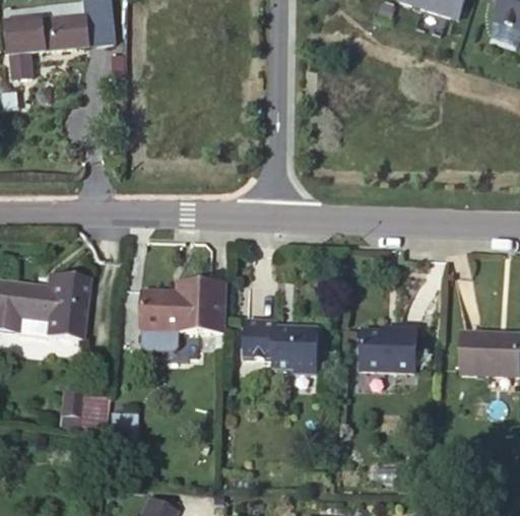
[(11,55),(116,44),(111,0),(98,0),(83,1),(5,11),(11,55)]
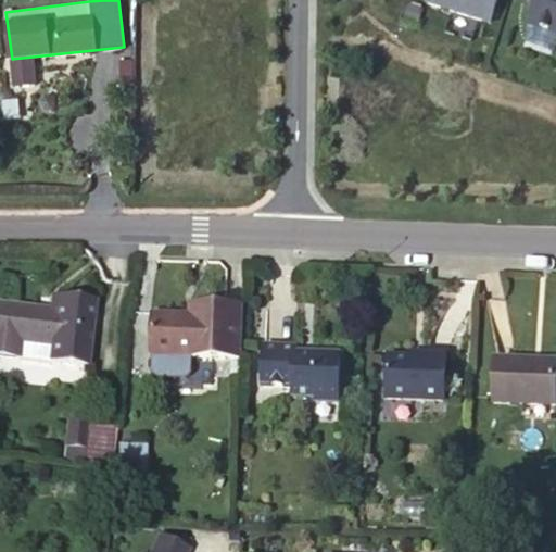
[(431,0),(490,20),(496,0),(431,0)]
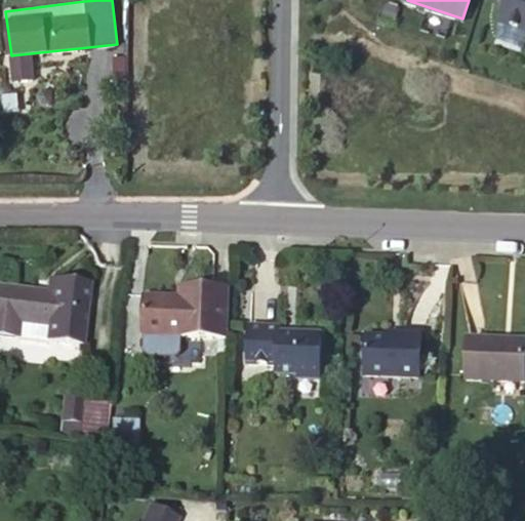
[(499,0),(494,18),(524,27),(524,0),(499,0)]
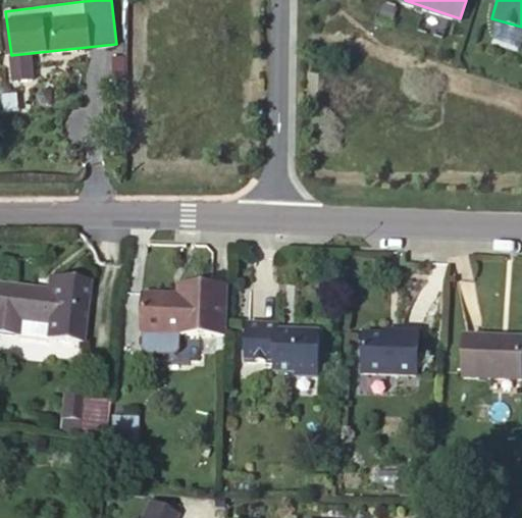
[(55,275),(54,288),(49,321),(47,337),(80,341),(88,279),(55,275)]
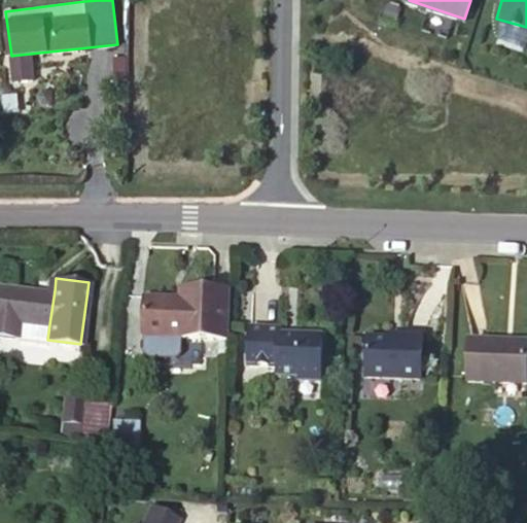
[(181,333),(229,334),(231,281),(178,279),(177,290),(143,289),(141,352),(181,353),(181,333)]
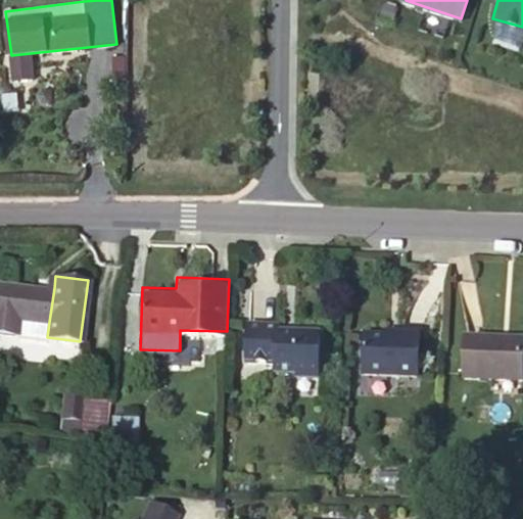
[(19,318),(31,319),(49,322),(54,288),(0,281),(0,331),(17,334),(19,318)]
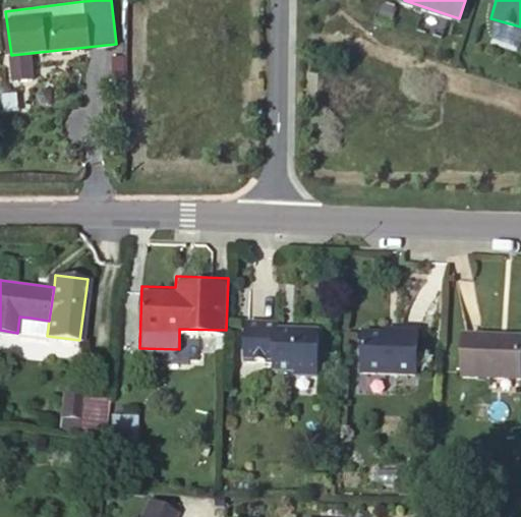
[(30,334),(31,318),(19,317),(17,333),(30,334)]
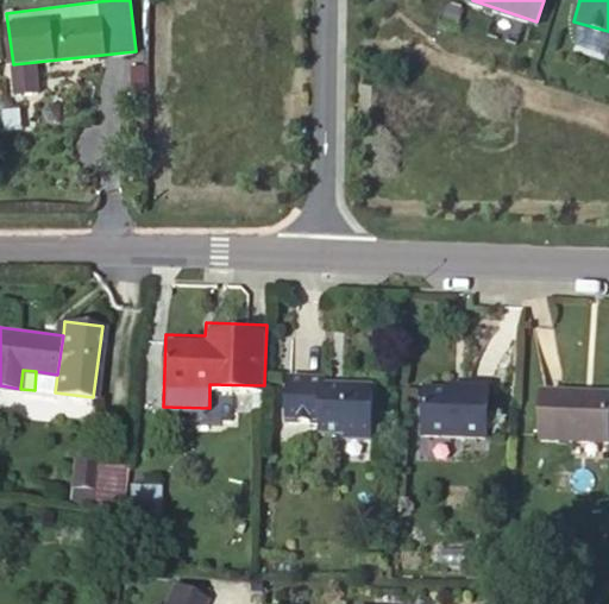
[(372,383),(325,382),(325,376),(289,375),(287,420),(322,421),(321,433),(344,433),(344,436),(370,438),(372,383)]
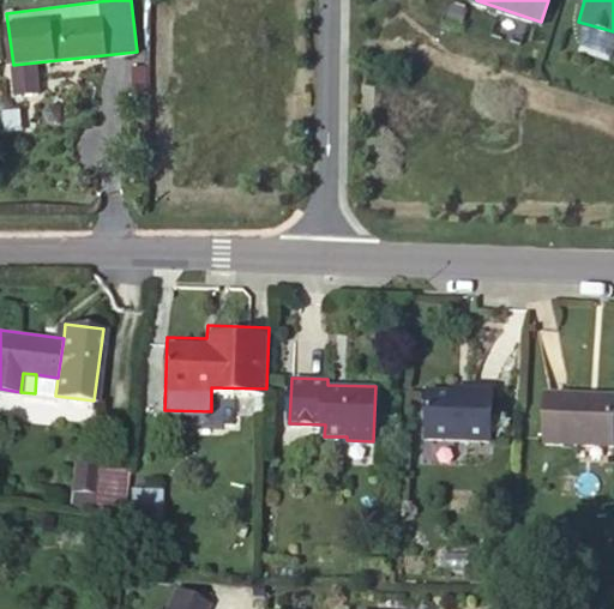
[(471,391),(429,387),(427,436),(491,439),(493,385),(473,385),(471,391)]
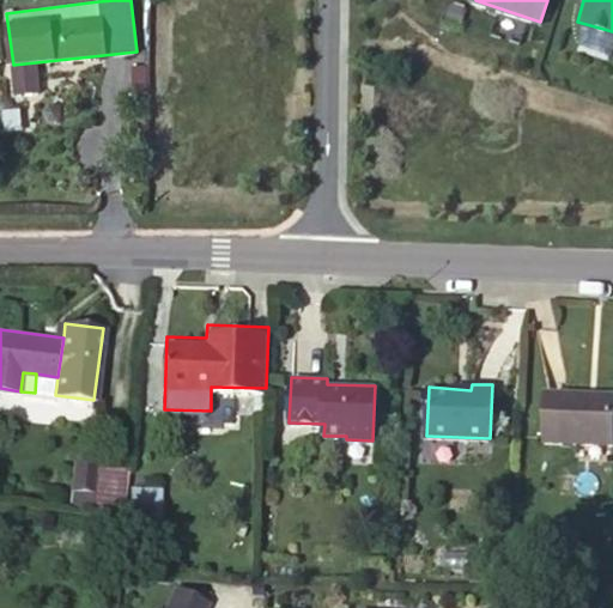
[(584,391),(546,391),(545,441),(612,442),(612,429),(612,394),(584,394),(584,391)]
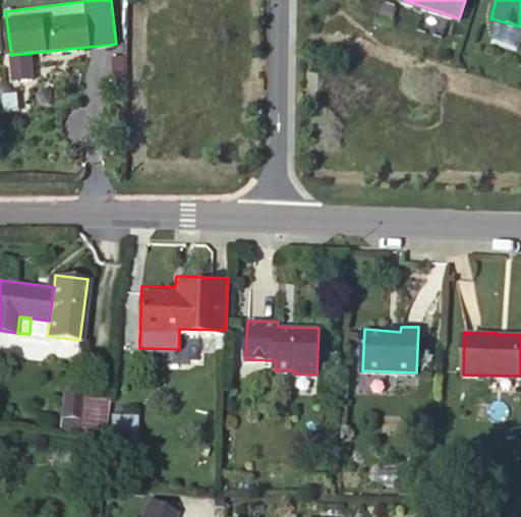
[(80,394),(63,393),(62,415),(78,416),(80,394)]
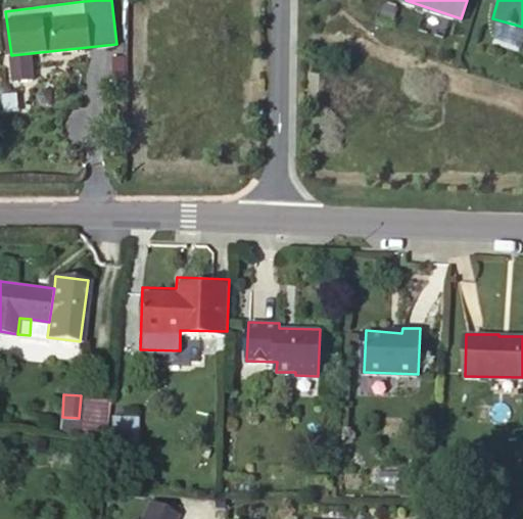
[(104,442),(107,397),(81,395),(79,418),(77,438),(104,442)]
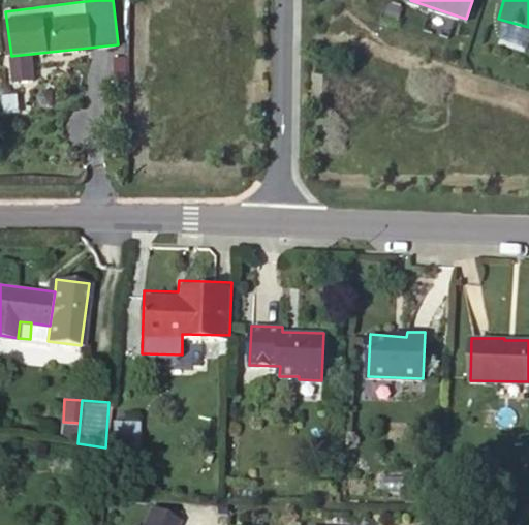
[(136,449),(138,420),(115,418),(112,448),(136,449)]
